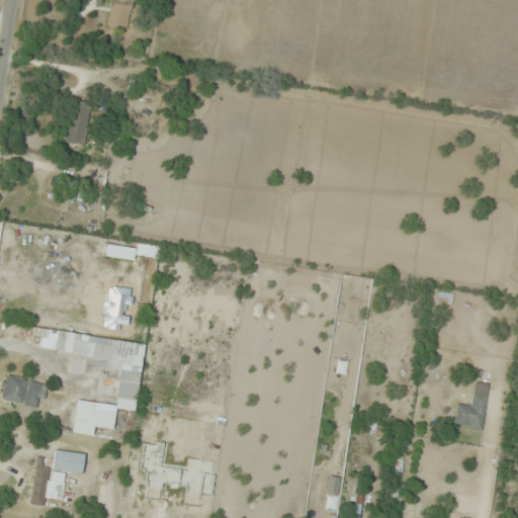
[(126,31),(132,0),(111,0),(107,27),(126,31)]
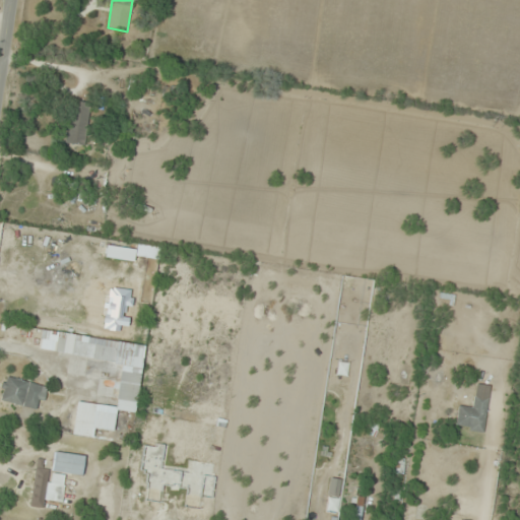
[(90,104),(71,102),(66,143),(85,145),(90,104)]
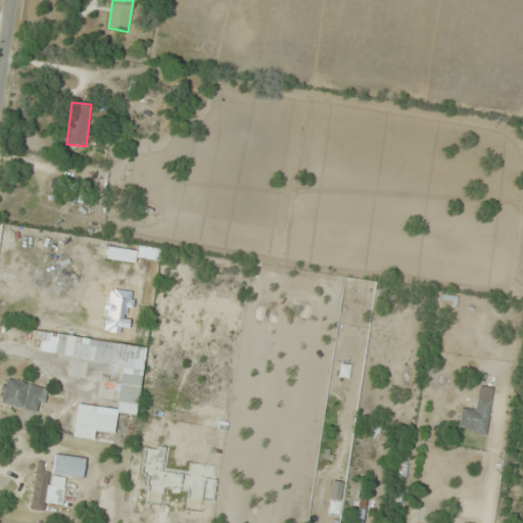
[(38,352),(122,364),(115,410),(76,403),(72,437),(93,440),(94,430),(113,433),(116,413),(136,415),(145,346),(41,332),(38,352)]
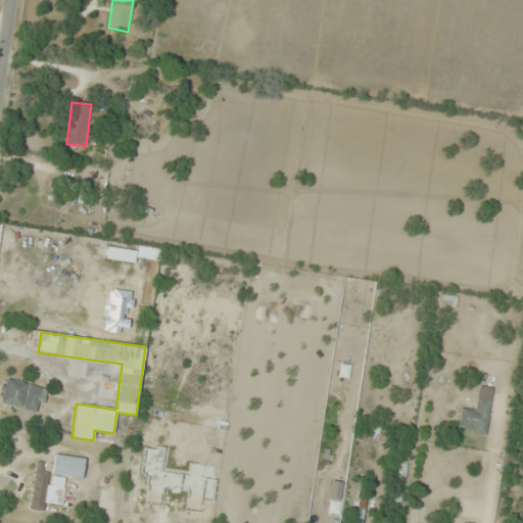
[(47,387),(5,379),(0,401),(0,402),(42,412),(47,387)]
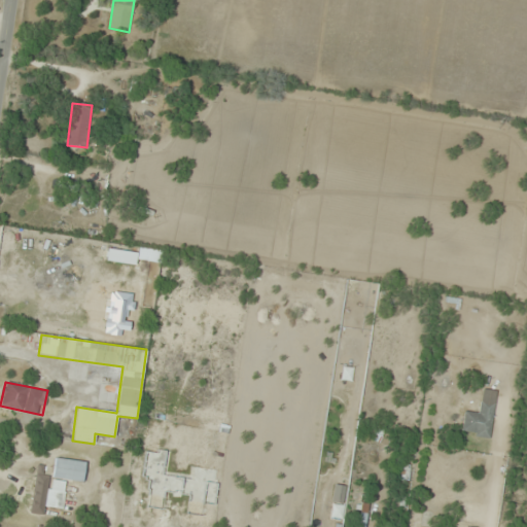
[(496,391),(482,389),(479,413),(464,411),(461,433),(490,437),(496,391)]
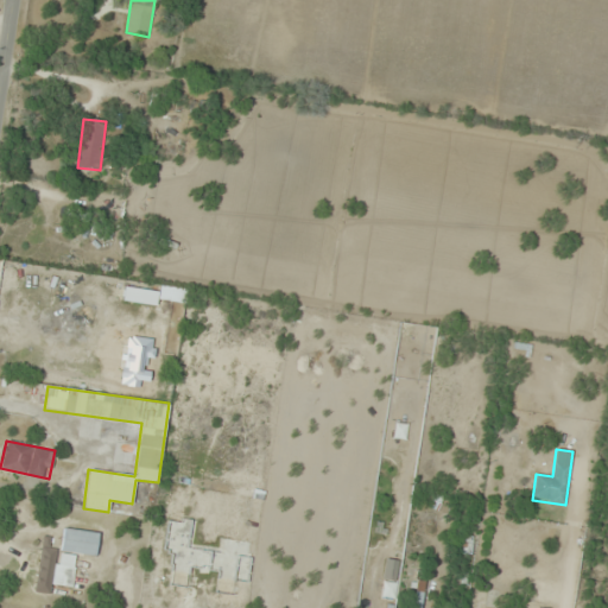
[(63,555),(97,553),(96,531),(62,532),(63,555)]
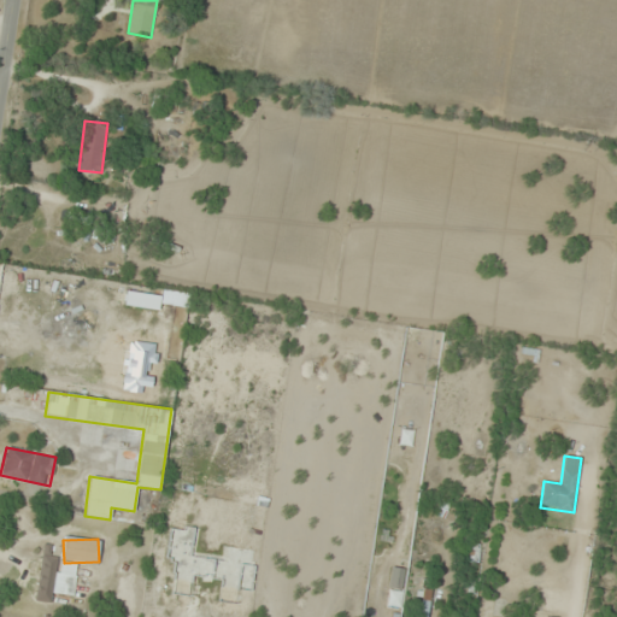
[(425,616),(434,588),(423,585),(413,616),(425,616)]
